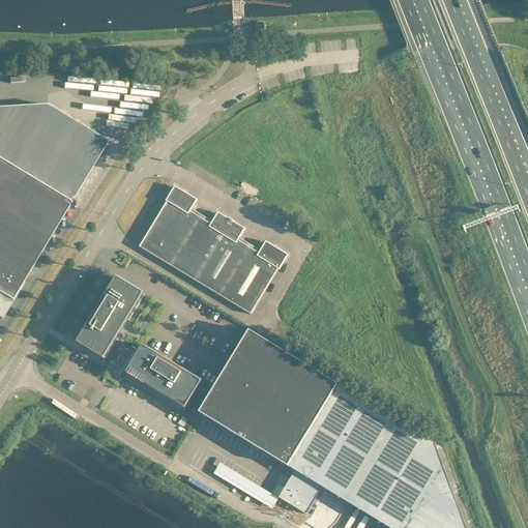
[(106,141),(45,104),(0,106),(0,317),(11,298),(11,296),(15,291),(17,290),(22,281),(69,201),(68,200),(70,195),(72,196),(106,141)]
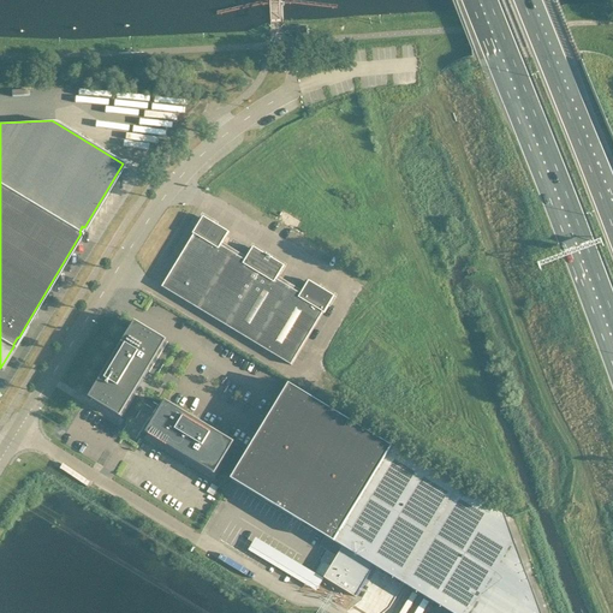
[(192,232),(160,285),(171,291),(197,307),(231,251),(219,244),(220,240),(227,230),(201,215),(191,232),(192,232)]
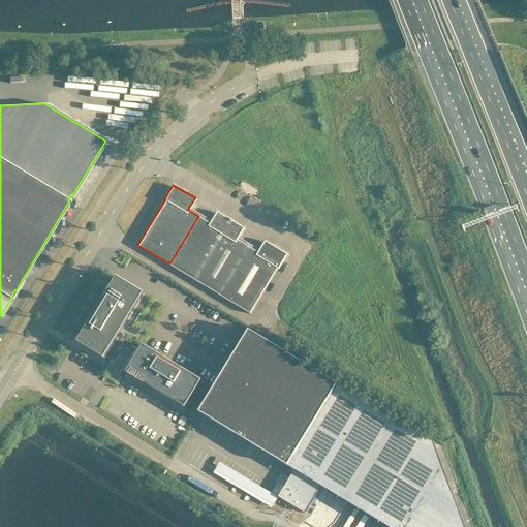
[(198,216),(169,264),(193,278),(229,219),(216,211),(211,220),(209,222),(198,216)]
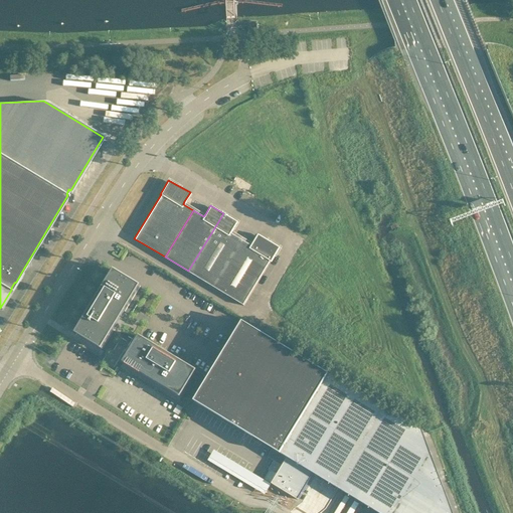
[(223,213),(188,271),(211,286),(239,238),(229,232),(231,229),(236,220),(223,213)]
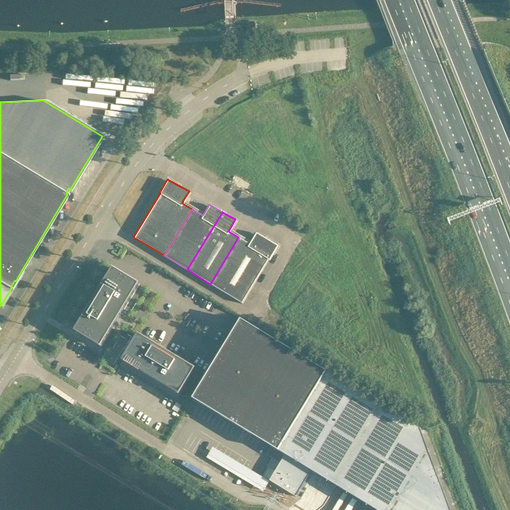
[(238,237),(210,284),(241,302),(267,259),(268,259),(277,245),(255,232),(250,241),(248,243),(238,237)]
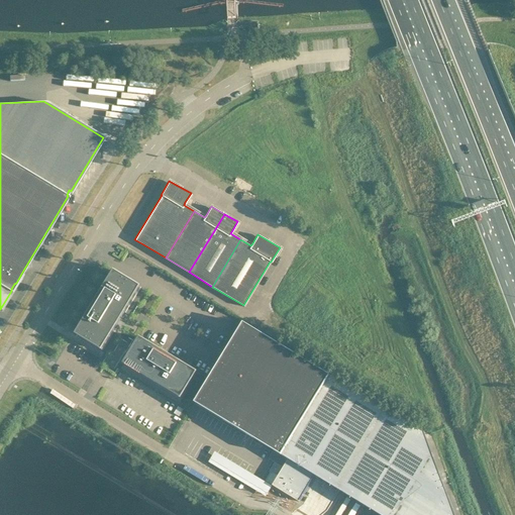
[(101,348),(139,285),(113,270),(75,333),(101,348)]
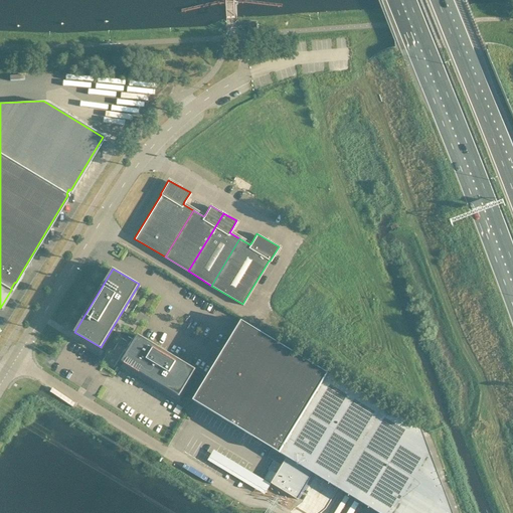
[(378,512),(451,512),(419,428),(328,372),(327,372),(241,320),(192,400),(285,457),(270,482),(296,498),(312,473),(378,512)]
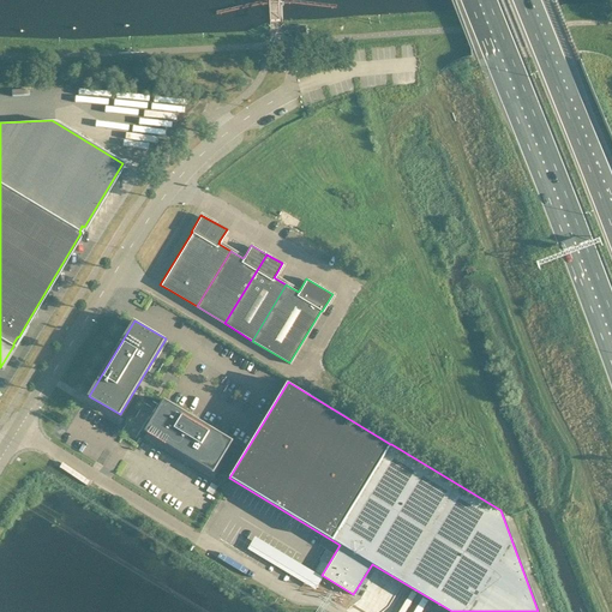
[(214,472),(232,441),(165,399),(145,430),(214,472)]
